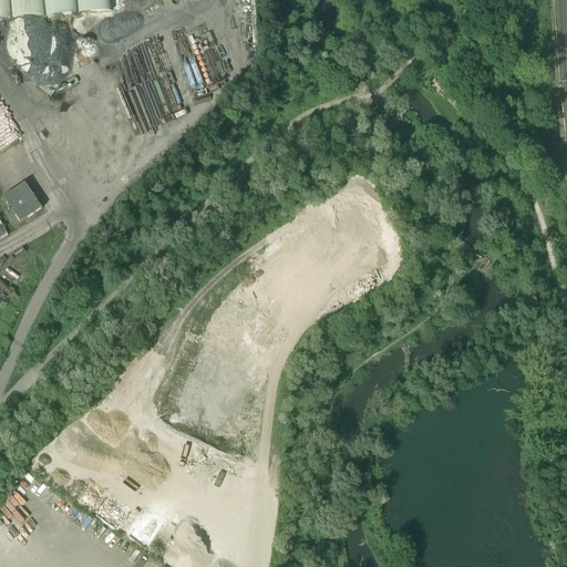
[(0,0),(0,18),(111,12),(110,0),(0,0)]
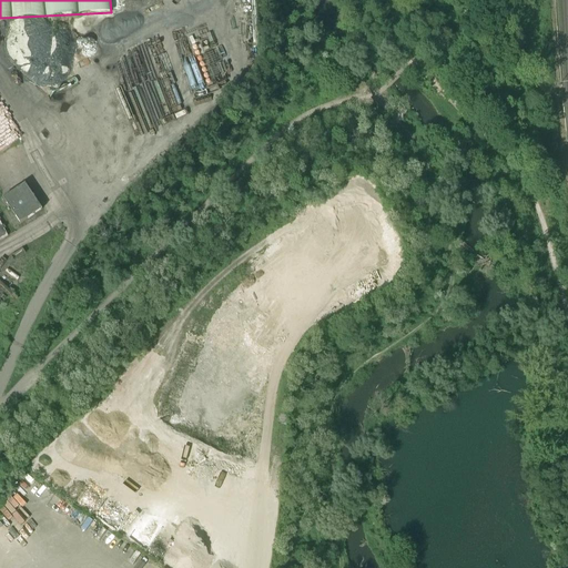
[(190,21),(191,33),(206,31),(205,19),(190,21)]
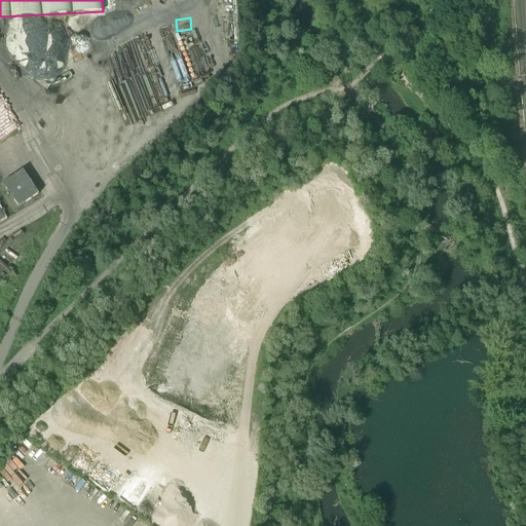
[(19,208),(39,194),(24,171),(3,184),(19,208)]
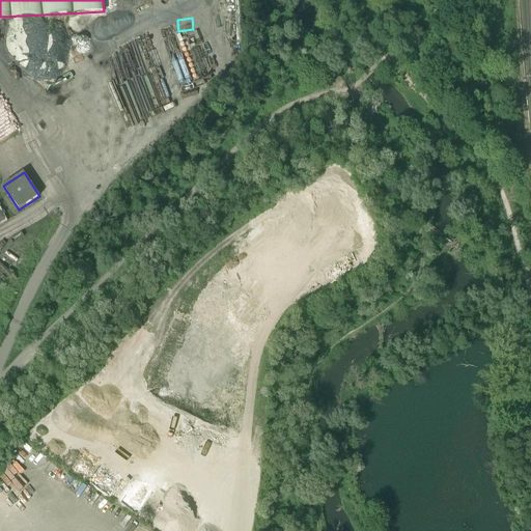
[(131,419),(135,421),(141,409),(132,404),(123,424),(128,426),(131,419)]
